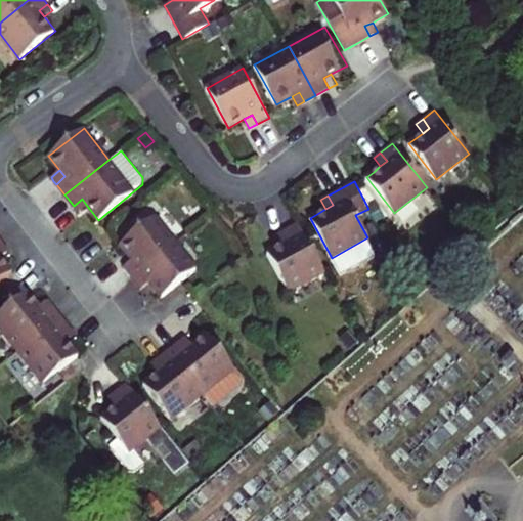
[(87,206),(82,199),(74,206),(79,212),(87,206)]
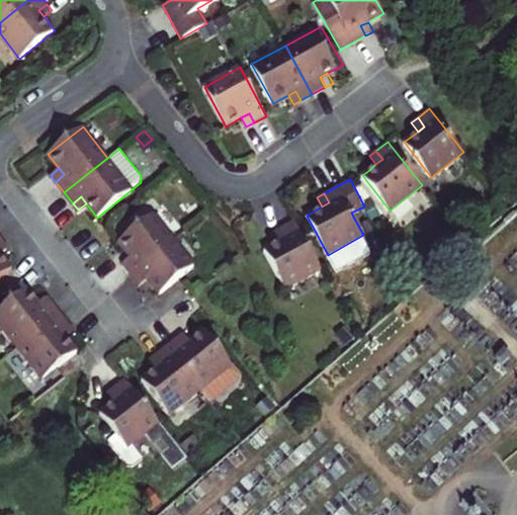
[(130,275),(173,240),(153,215),(117,243),(130,257),(120,264),(124,269),(130,275)]
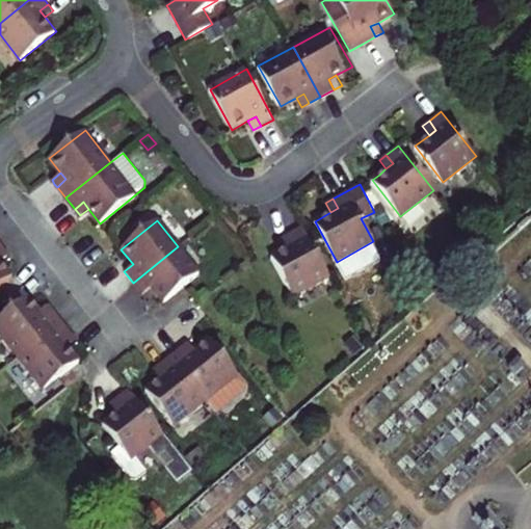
[(271,255),(293,295),(329,275),(302,226),(290,232),(295,242),(288,246),(280,250),(271,255)]
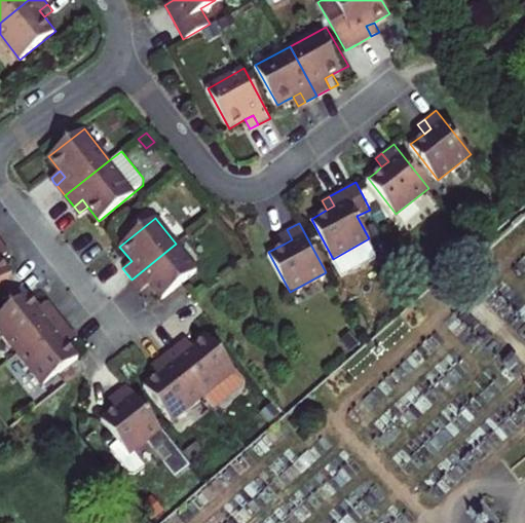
[(292,239),(287,229),(279,234),(285,244),(292,239)]
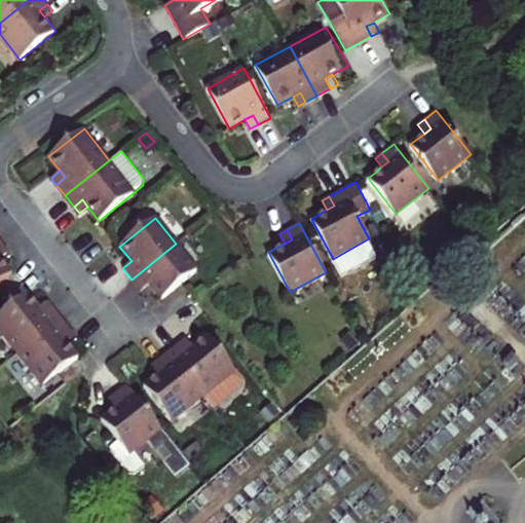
[(0,237),(0,282),(12,271),(7,265),(1,258),(0,256),(0,248),(5,245),(0,237)]
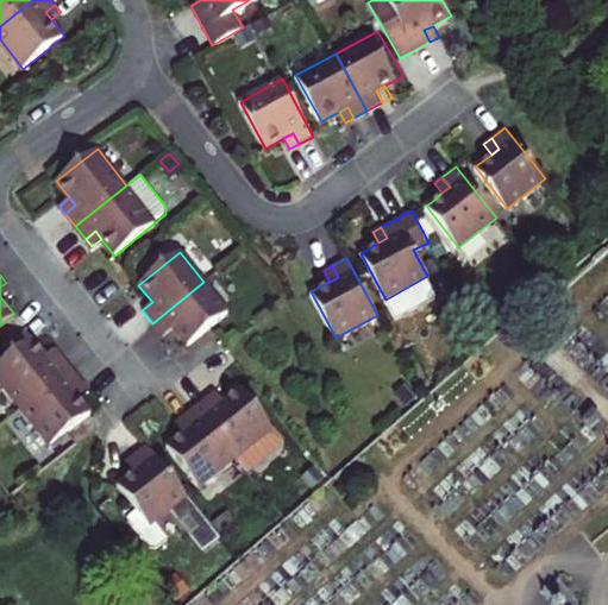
[(436,292),(427,276),(386,300),(394,314),(436,292)]
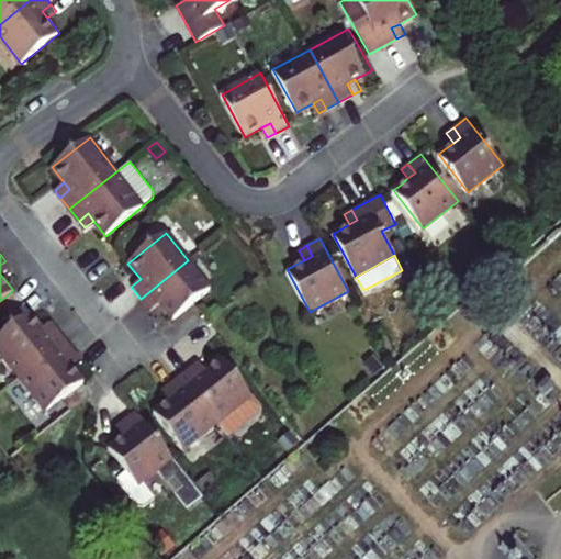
[(171,320),(210,290),(188,260),(141,299),(149,311),(159,303),(166,311),(171,320)]
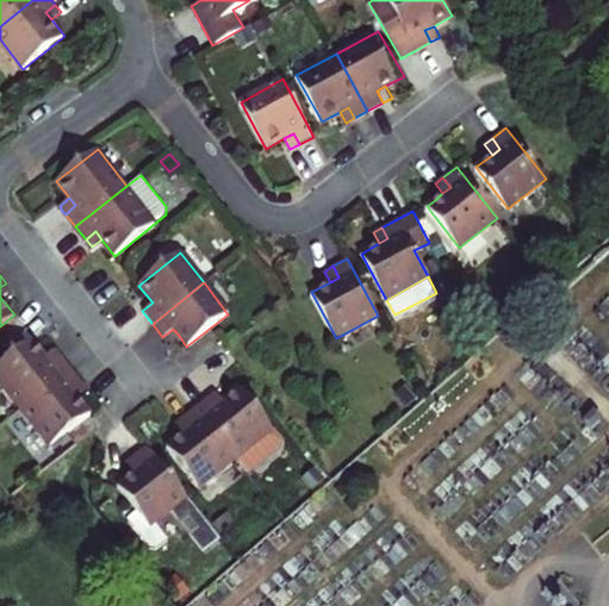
[(6,283),(0,287),(0,297),(1,299),(12,291),(6,283)]
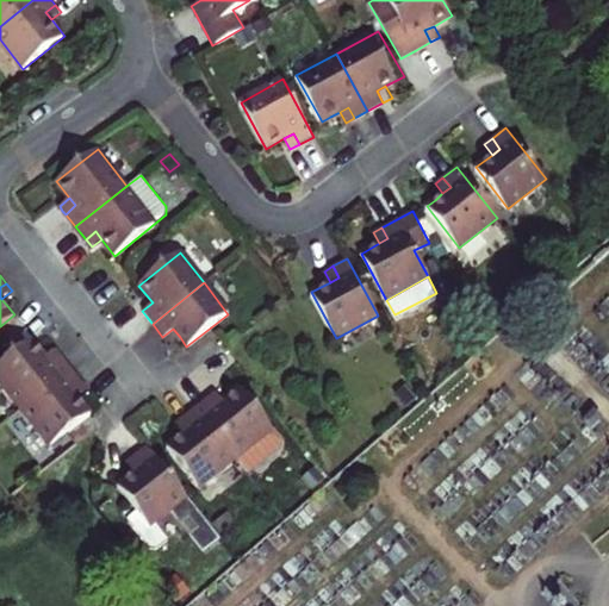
[(0,381),(22,407),(73,367),(63,355),(53,362),(47,355),(41,347),(33,338),(0,364),(0,381)]
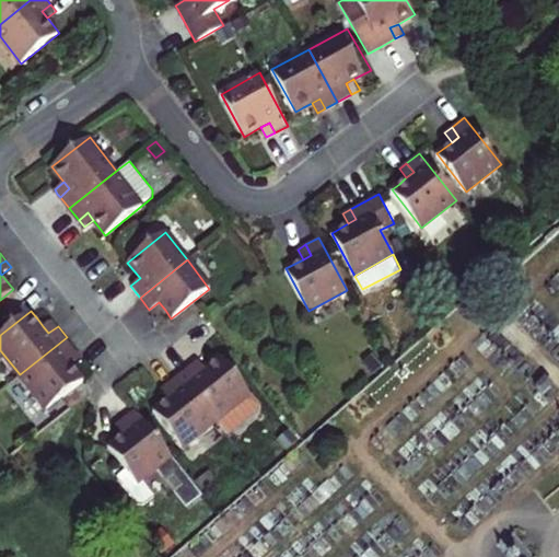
[(51,318),(43,326),(48,333),(58,326),(51,318)]
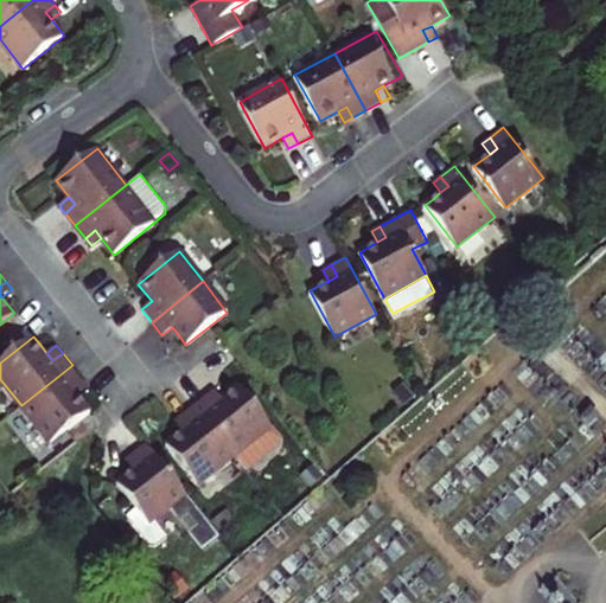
[(72,386),(82,378),(72,365),(21,405),(50,442),(91,410),(85,402),(78,393),(72,386)]
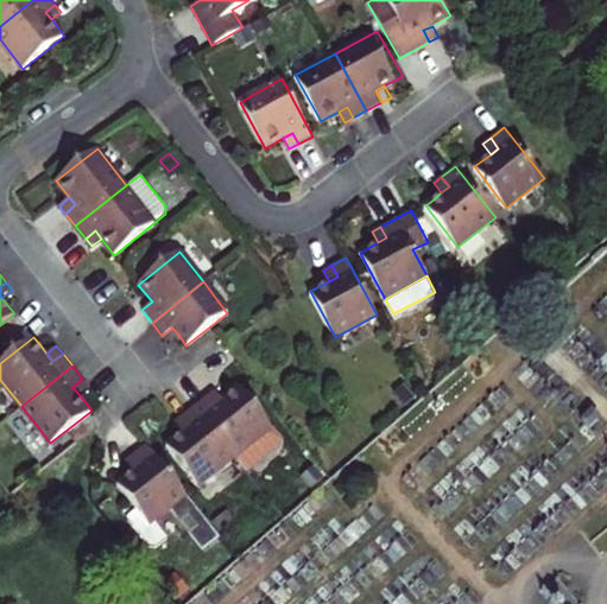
[(78,394),(89,386),(82,379),(73,387),(78,394)]
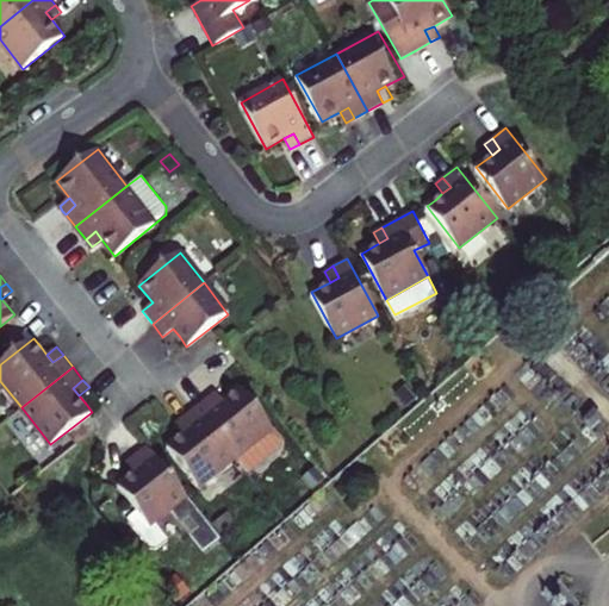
[(217,406),(209,397),(203,401),(196,406),(236,457),(250,474),(283,449),(284,439),(241,387),(224,400),(217,406)]
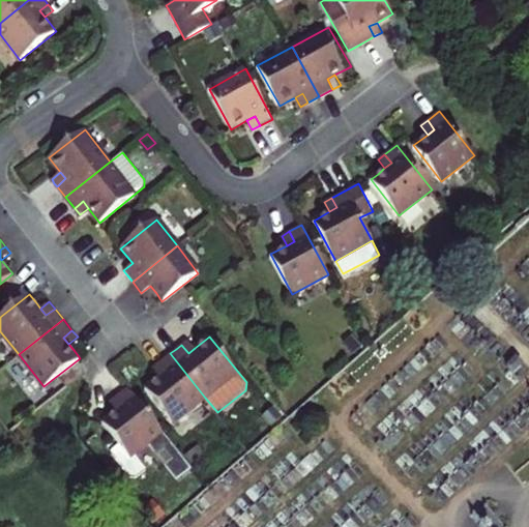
[(195,348),(188,340),(181,345),(188,353),(195,348)]
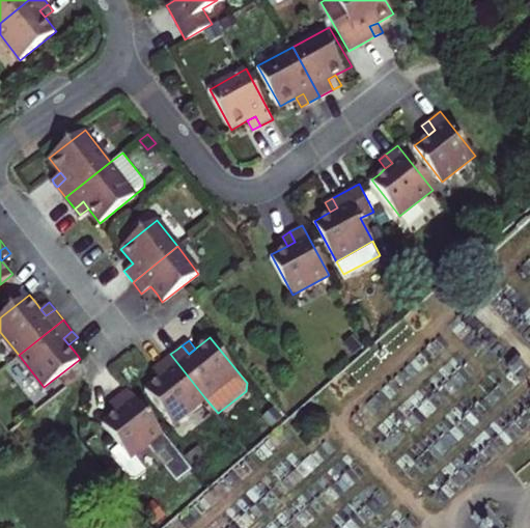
[(205,398),(170,354),(165,358),(160,362),(166,371),(160,377),(145,388),(174,424),(205,398)]
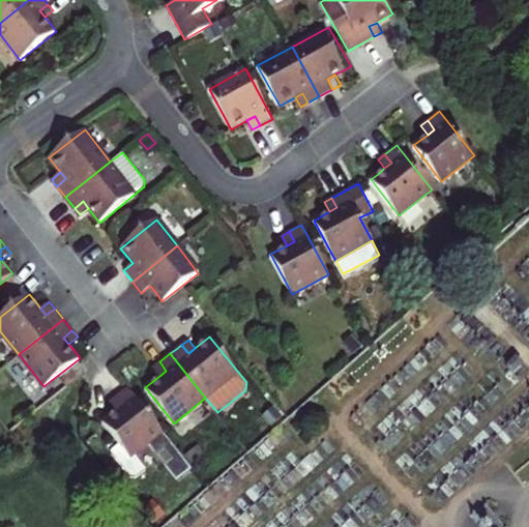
[(166,371),(159,361),(152,368),(159,376),(166,371)]
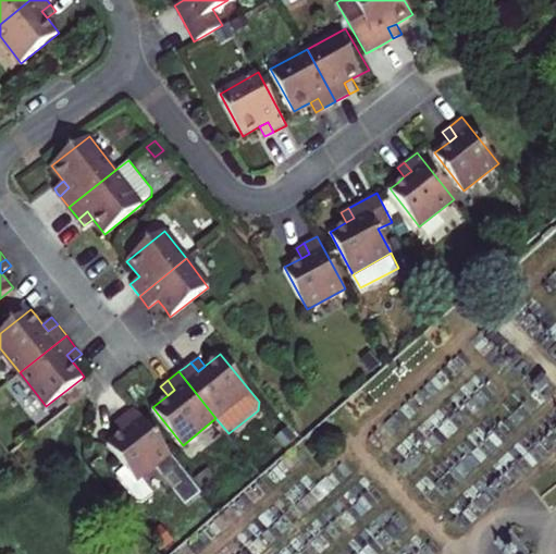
[(172,453),(135,406),(128,411),(122,416),(130,426),(123,431),(108,443),(126,467),(137,480),(141,477),(155,467),(172,453)]
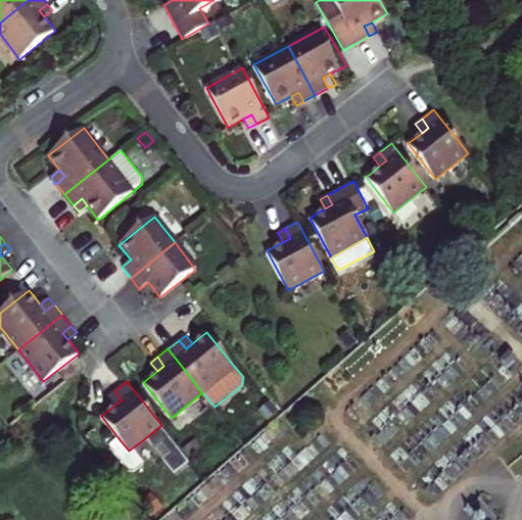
[(122,399),(114,390),(108,396),(115,405),(122,399)]
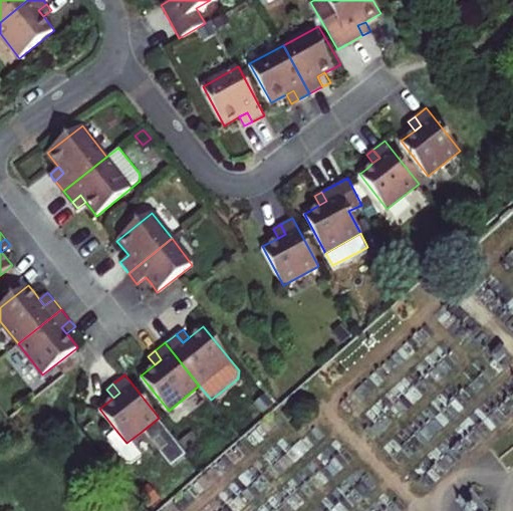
[(278,405),(270,396),(259,405),(268,414),(278,405)]
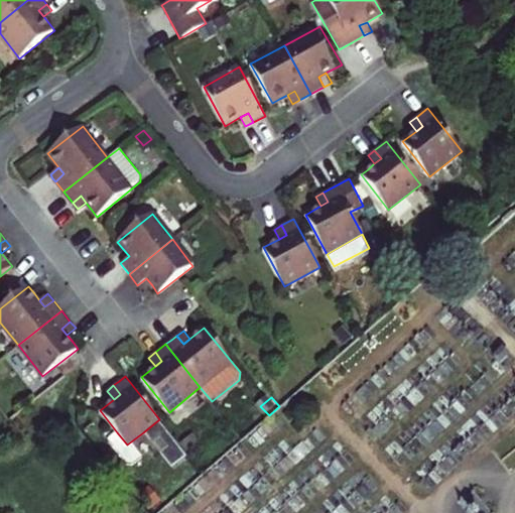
[(171,469),(187,456),(159,419),(143,432),(171,469)]
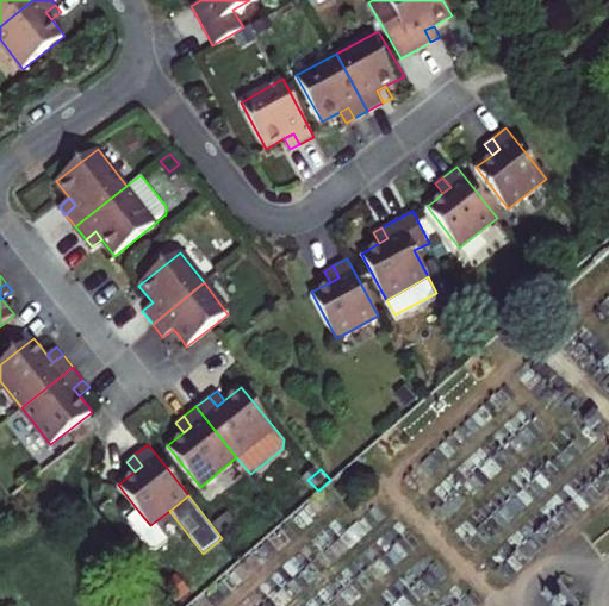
[(150,525),(138,511),(128,519),(150,548),(157,549),(169,541),(155,522),(150,525)]
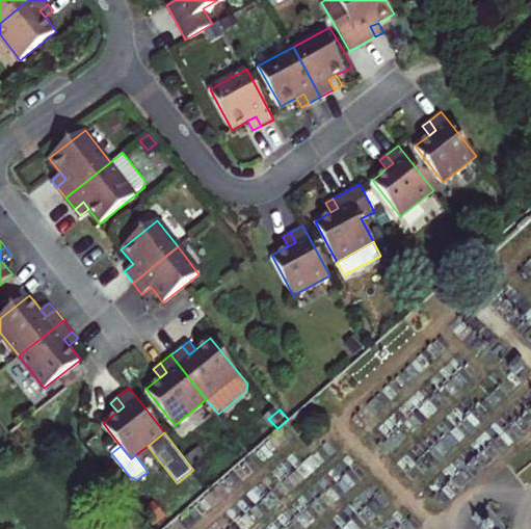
[(200,447),(189,455),(197,466),(208,457),(200,447)]
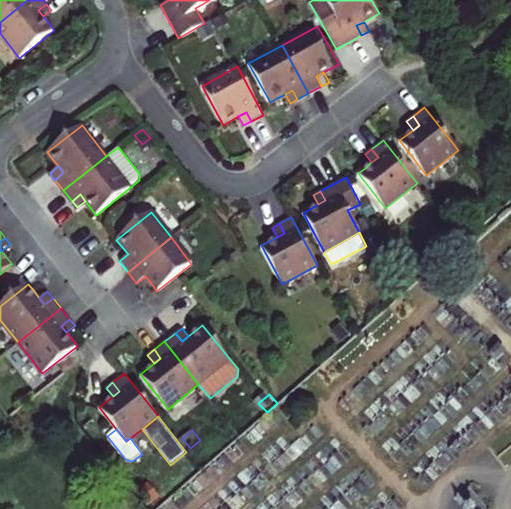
All buildings are outlined.
